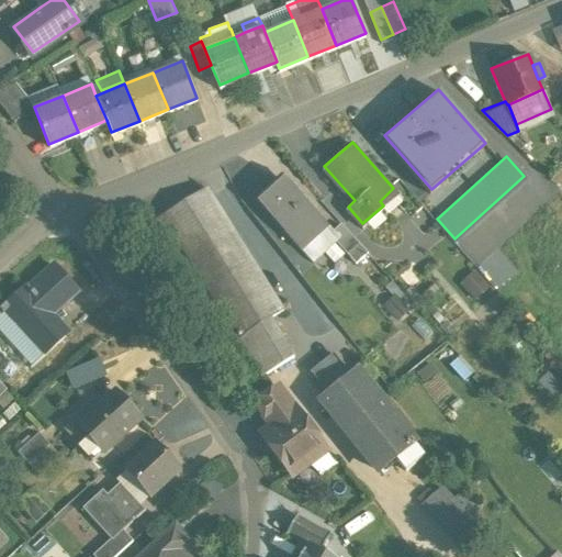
[(324,219),(311,203),(283,174),(258,197),(272,212),(273,211),(287,224),(285,225),(300,242),(324,219)]
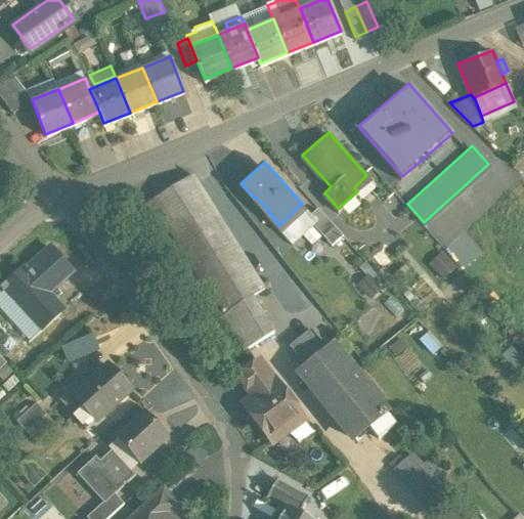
[(265,288),(192,172),(153,198),(169,224),(247,348),(275,331),(253,295),(265,288)]
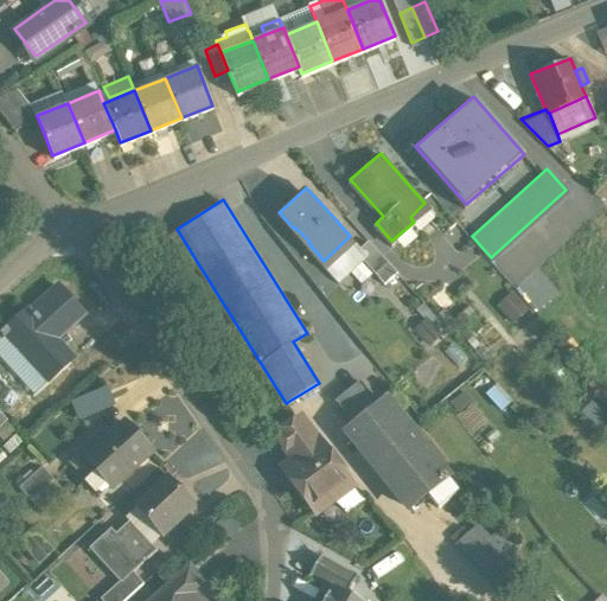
[(196,260),(177,229),(164,237),(183,268),(196,260)]
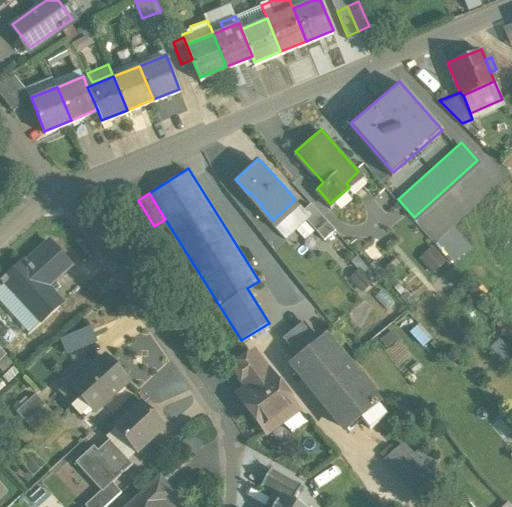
[(325,218),(309,200),(299,209),(315,227),(325,218)]
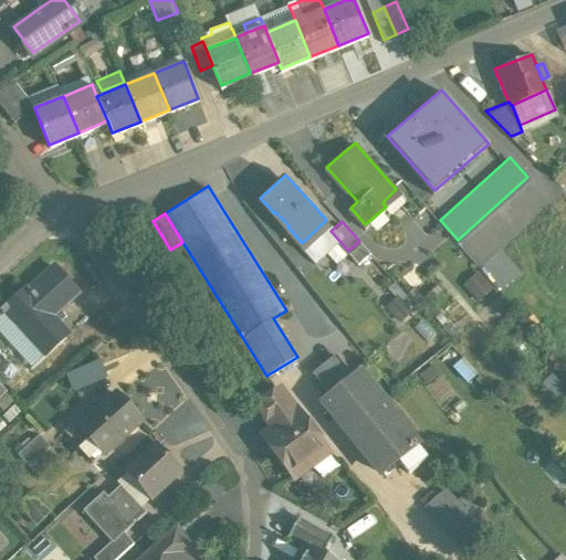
[(53,261),(0,308),(0,314),(6,309),(44,352),(65,334),(51,316),(80,291),(53,261)]
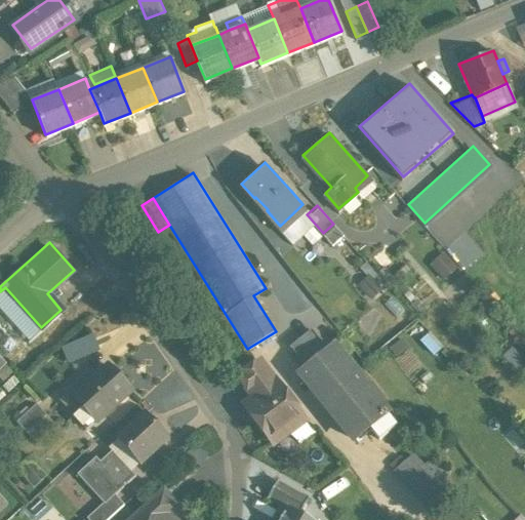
[(447,250),(435,255),(442,272),(454,267),(447,250)]
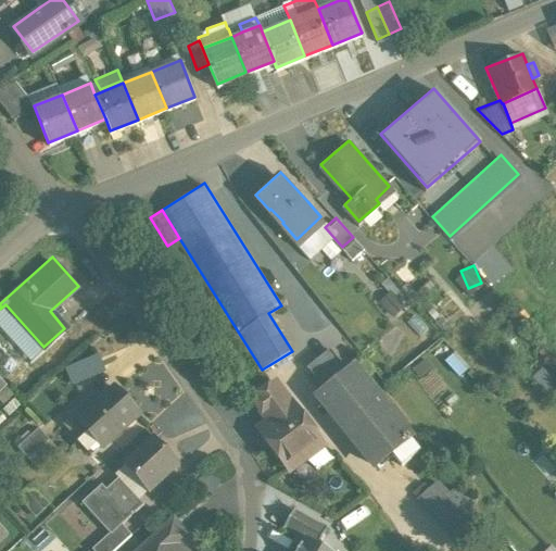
[(376,295),(396,310),(409,293),(390,278),(376,295)]
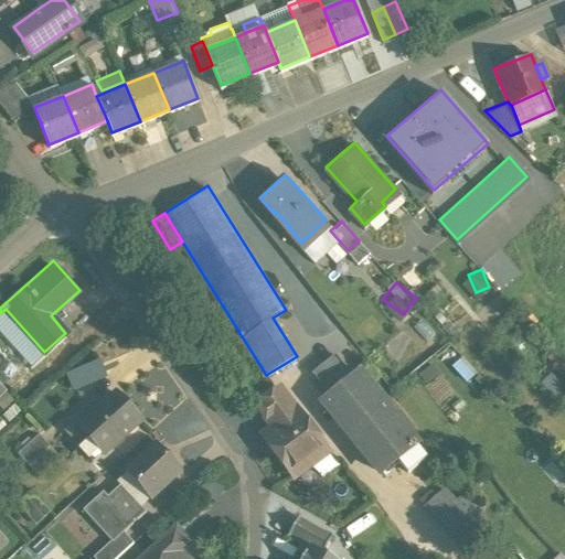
[(100,353),(67,367),(75,386),(108,372),(100,353)]
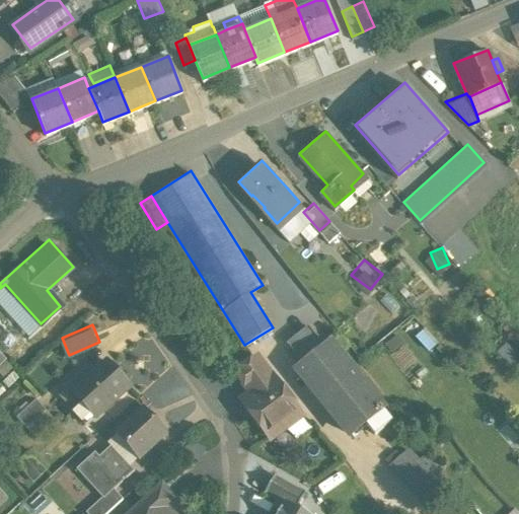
[(308,324),(288,341),(306,363),(326,346),(308,324)]
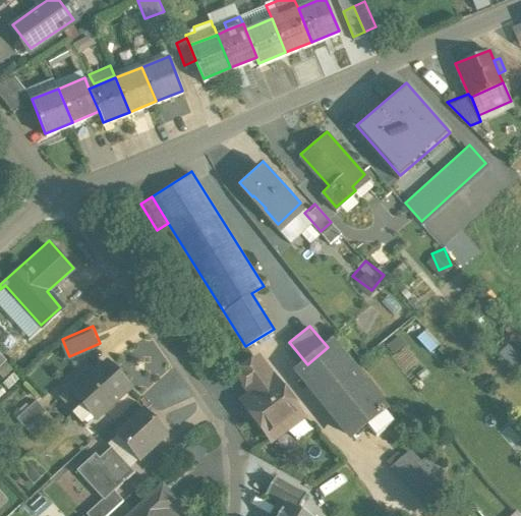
[(307,364),(300,369),(351,433),(366,420),(384,406),(333,343),(328,347),(307,364)]
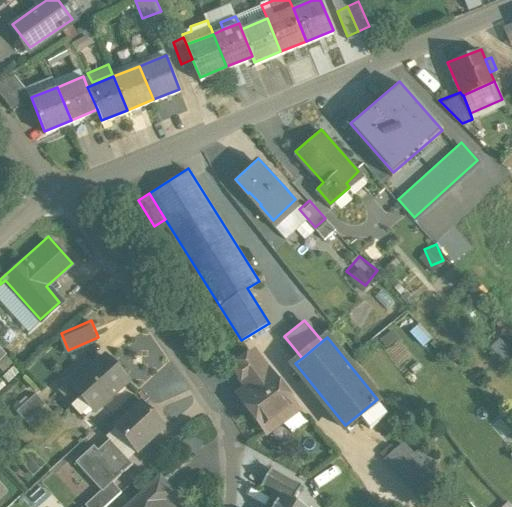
[(269,368),(254,348),(231,365),(246,385),(269,368)]
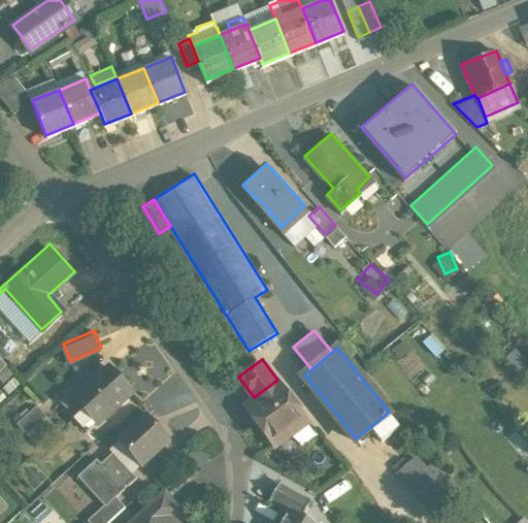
[(109,363),(94,377),(89,371),(68,389),(86,409),(96,420),(98,422),(133,390),(109,363)]
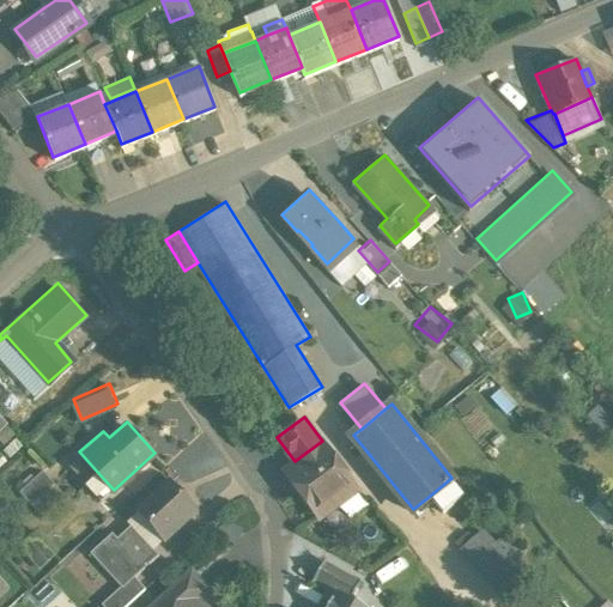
[(356,487),(322,441),(295,461),(286,467),(321,513),(356,487)]
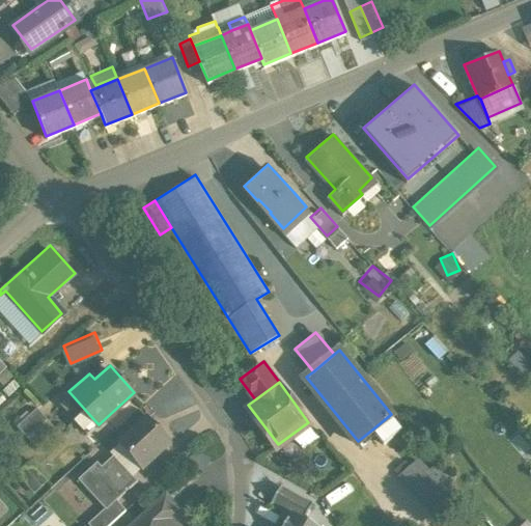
[(47,416),(36,405),(17,423),(27,434),(47,416)]
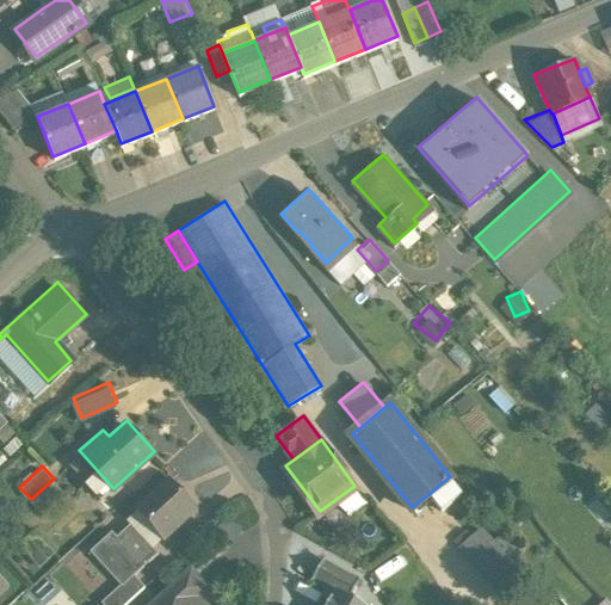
[(99,473),(88,481),(102,495),(111,486),(99,473)]
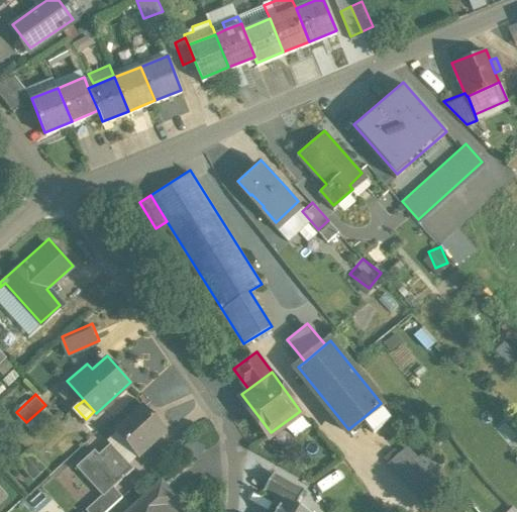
[(142,403),(114,428),(115,429),(137,453),(166,428),(142,403)]
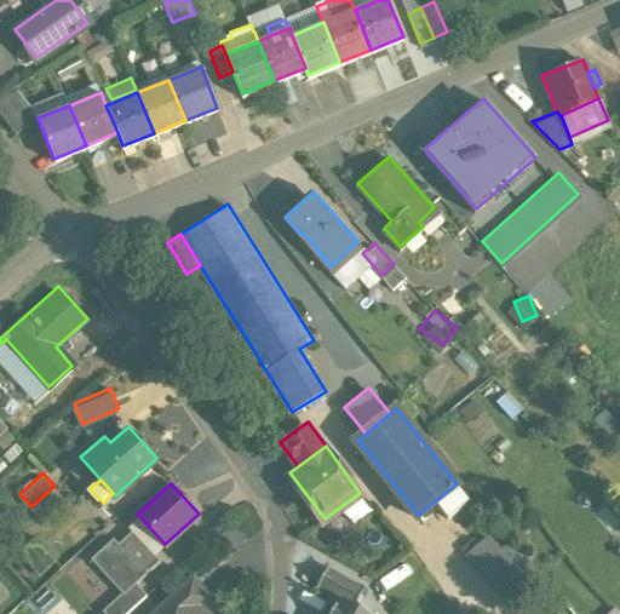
[(457,483),(436,500),(448,515),(469,499),(457,483)]
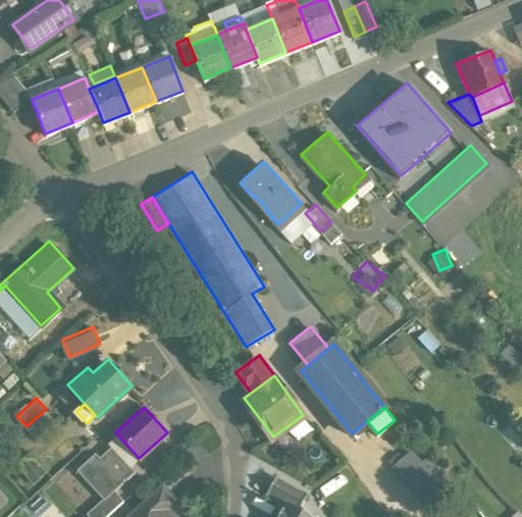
[(139,458),(116,433),(108,442),(111,445),(131,465),(139,458)]
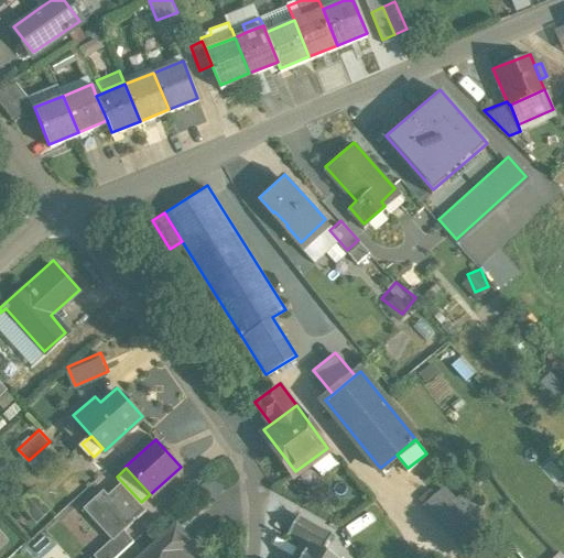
[(141,502),(120,480),(107,492),(102,487),(83,505),(110,536),(112,538),(123,527),(145,507),(141,502)]
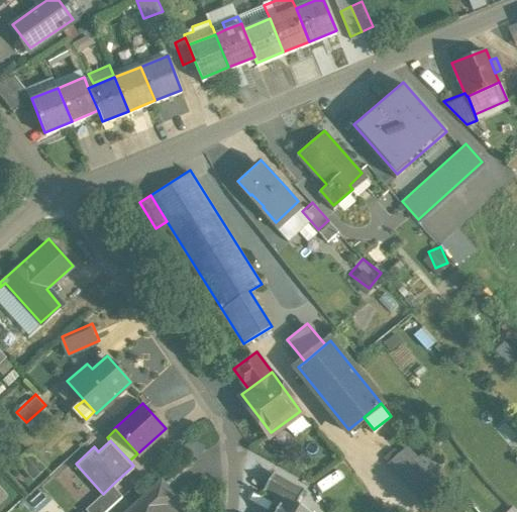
[(442,487),(407,444),(388,459),(425,503),(442,487)]
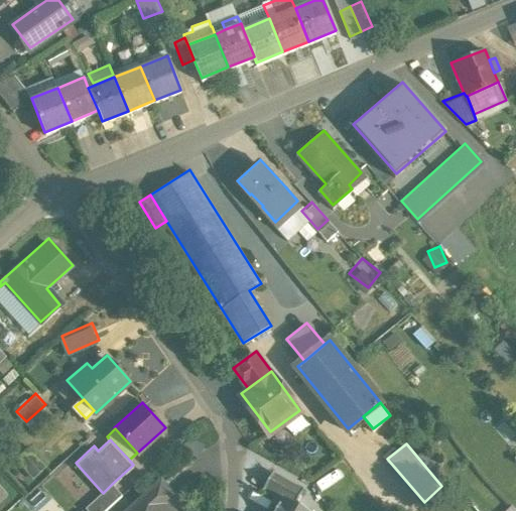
[(35,446),(20,455),(30,473),(45,465),(35,446)]
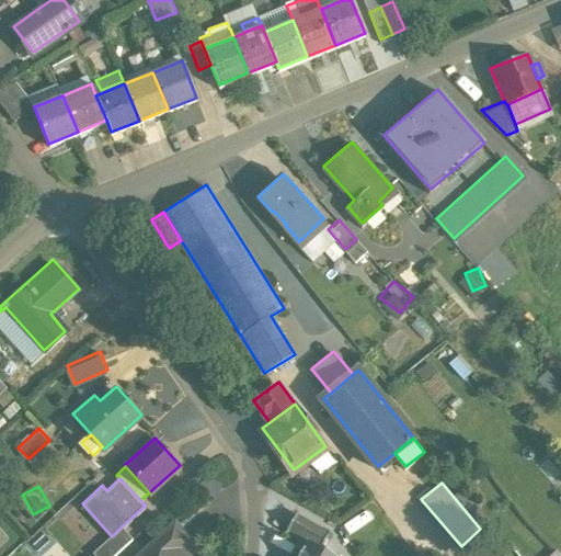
[(330,531),(297,512),(298,511),(297,510),(285,530),(287,530),(306,540),(306,537),(321,546),(330,531)]
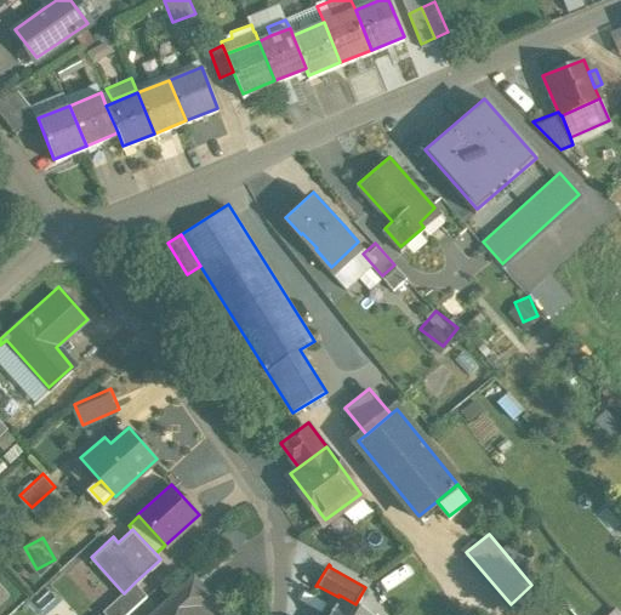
[(197,576),(153,614),(210,614),(201,605),(214,594),(197,576)]
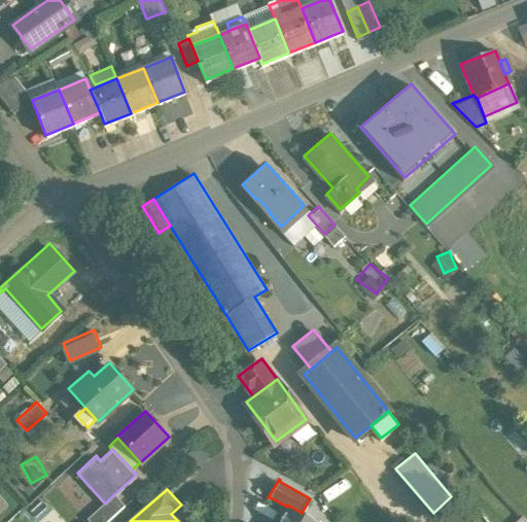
[(115,493),(105,503),(103,501),(86,517),(91,521),(103,521),(125,503),(115,493)]
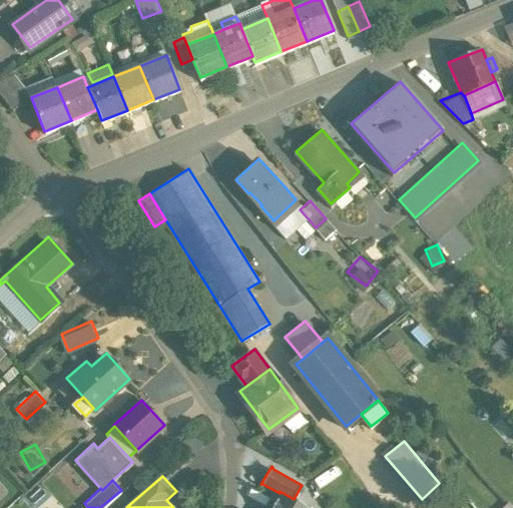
[(281,493),(272,507),(309,507),(294,499),(280,491),(280,493),(281,493)]
